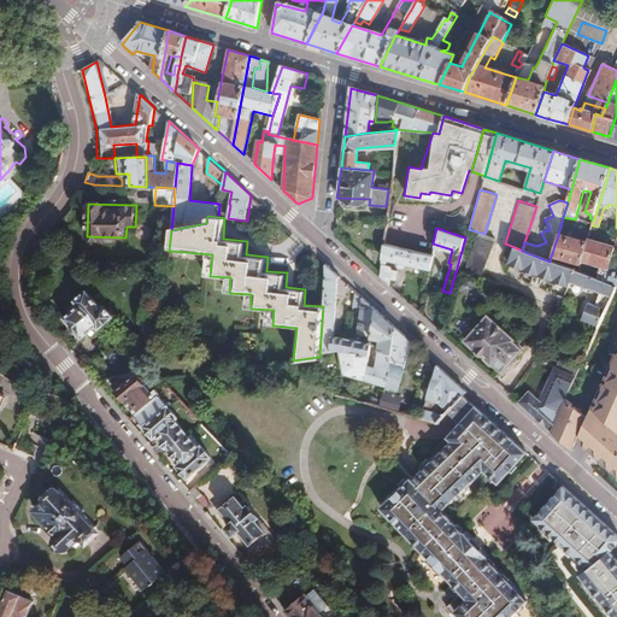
[(586,244),(558,235),(551,257),(580,265),(586,244)]
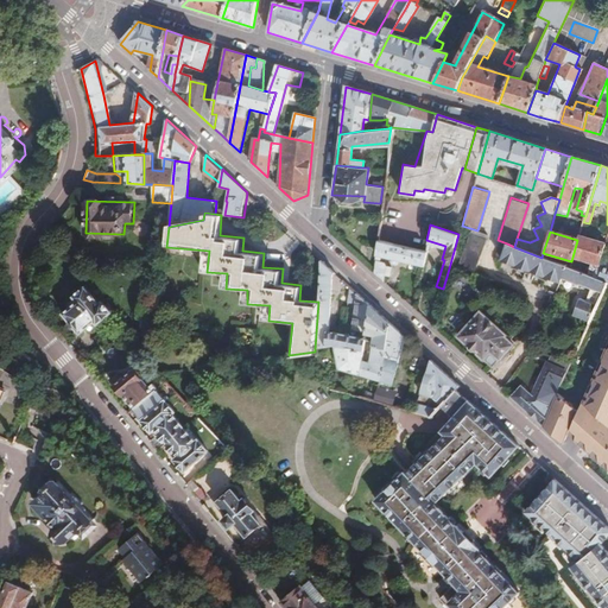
[(486,239),(469,234),(458,268),(474,273),(486,239)]
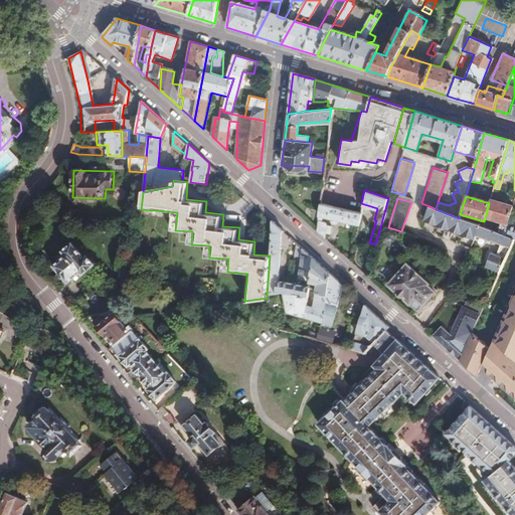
[(490,200),(489,203),(484,221),(507,226),(512,209),(513,206),(490,200)]
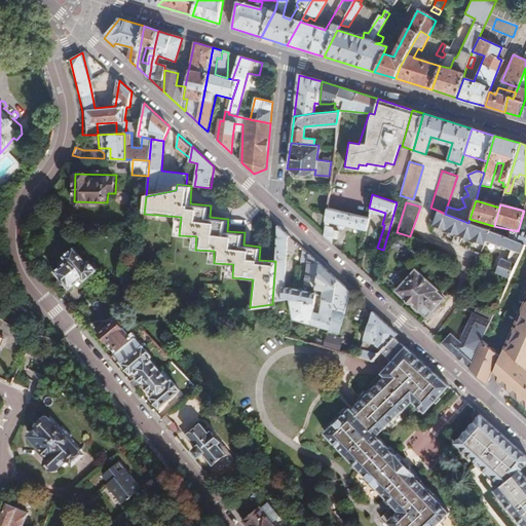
[(325,207),(321,234),(332,245),(332,238),(337,239),(337,230),(332,230),(331,225),(328,225),(329,219),(365,229),(367,218),(325,207)]
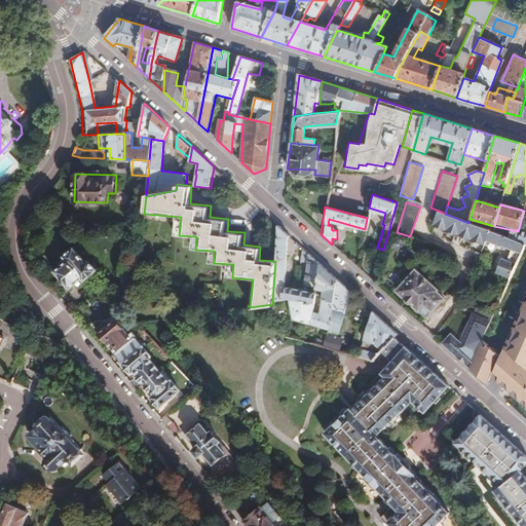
[(445,214),(439,211),(435,224),(485,245),(487,241),(522,256),(523,254),(525,249),(525,247),(525,246),(468,223),(445,214)]
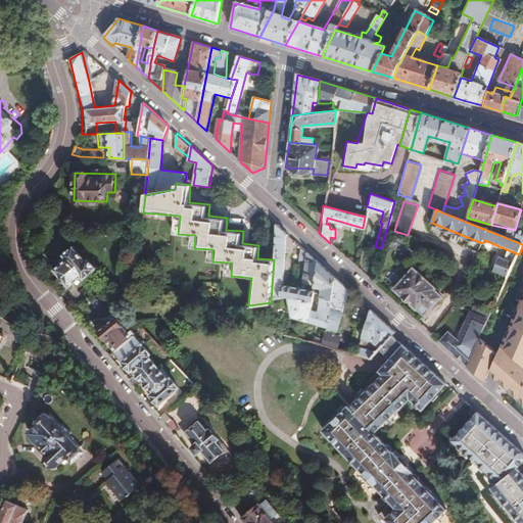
[(286,232),(277,224),(274,259),(271,300),(288,298),(310,301),(312,292),(318,262),(301,245),(298,259),(304,260),(300,281),(308,283),(308,289),(282,285),(286,232)]
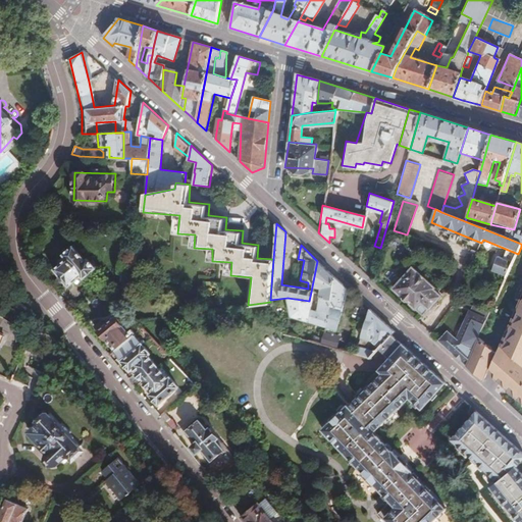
[(96,267),(88,257),(86,259),(73,244),(71,245),(69,244),(62,249),(63,252),(62,253),(65,257),(53,268),(67,286),(81,275),(83,277),(96,267)]
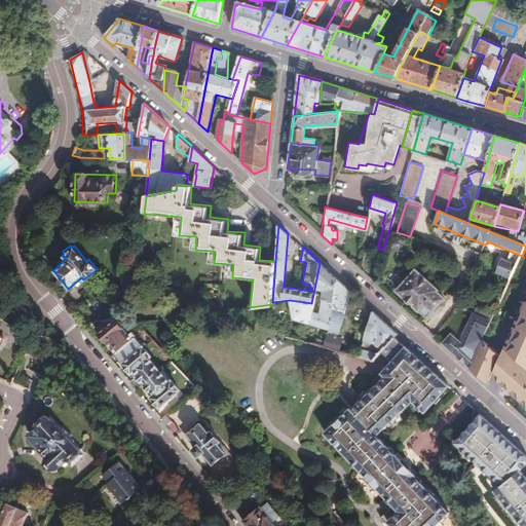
[(292,314),(327,329),(338,279),(320,263),(313,294),(321,295),(317,313),(310,310),(311,303),(290,300),(292,314)]
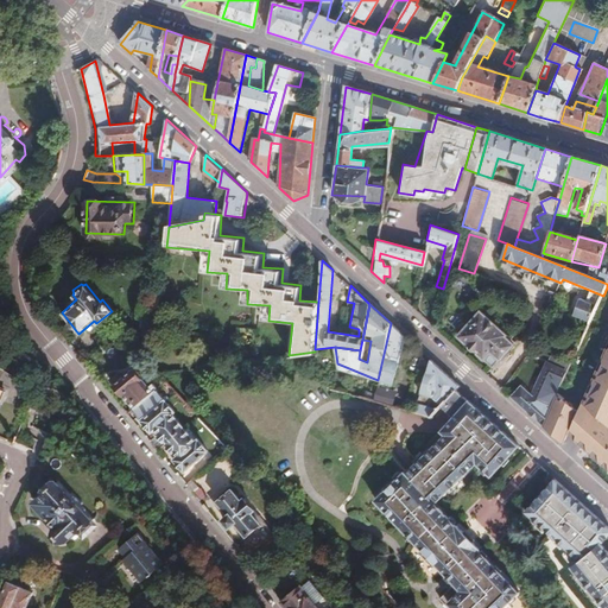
[(591,321),(594,314),(596,310),(587,305),(581,317),(590,322),(591,321)]
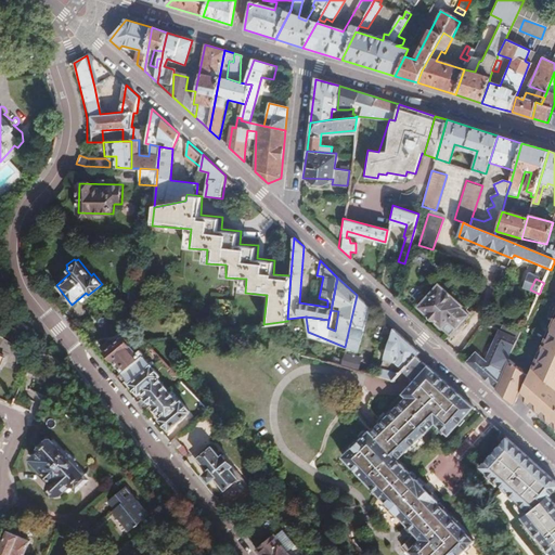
[(450,298),(436,285),(427,294),(421,293),(416,298),(418,306),(449,333),(465,315),(448,300),(450,298)]
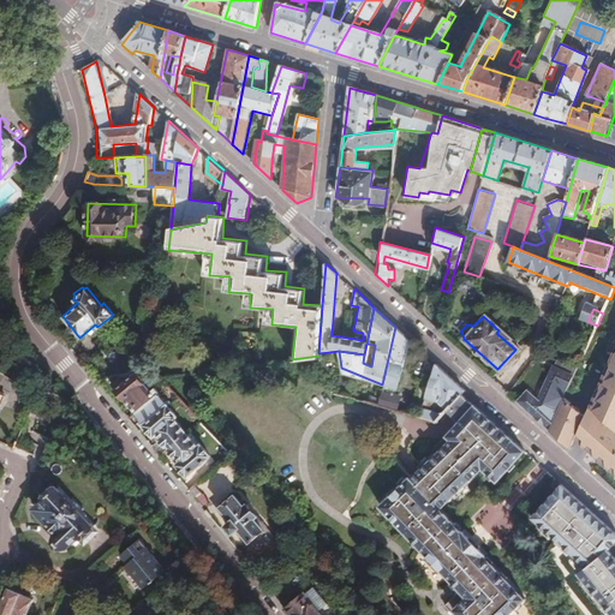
[(143,338),(154,340),(156,323),(145,321),(143,338)]
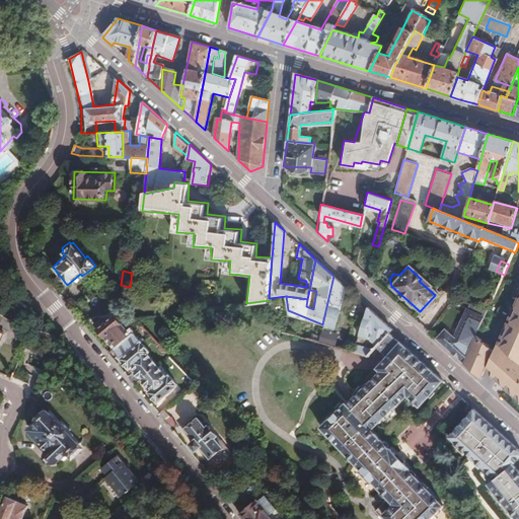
[(334,276),(322,324),(334,328),(348,289),(334,276)]
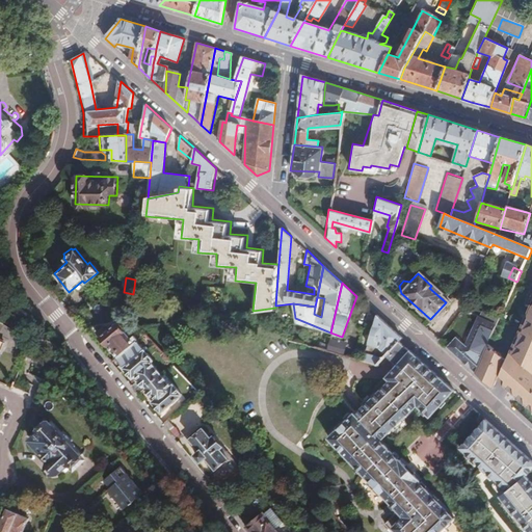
[(531,301),(509,357),(499,380),(531,409),(531,301)]
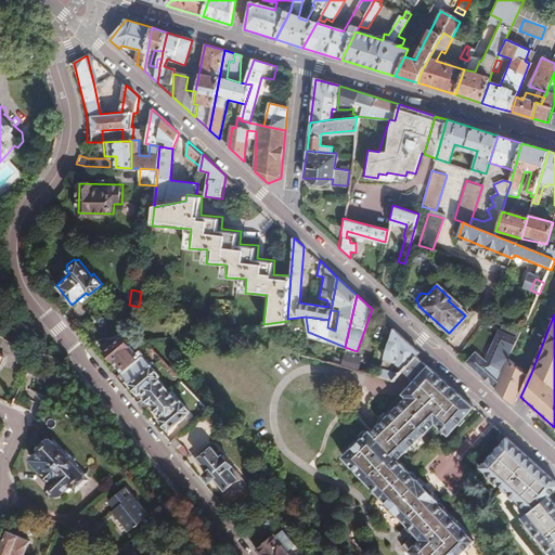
[(493,322),(519,334),(523,328),(497,315),(493,322)]
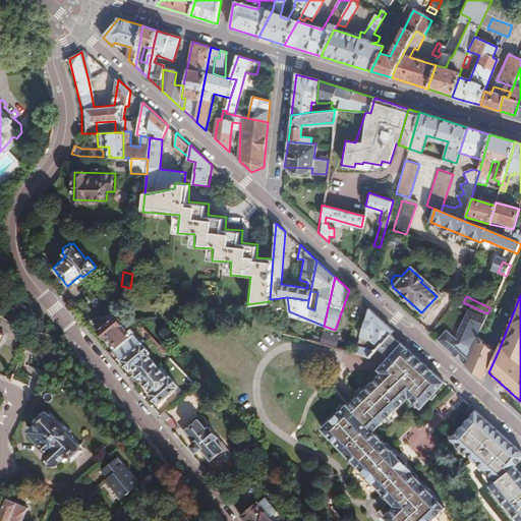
[(463,363),(487,313),(463,302),(462,304),(470,307),(458,334),(445,328),(437,339),(463,363)]
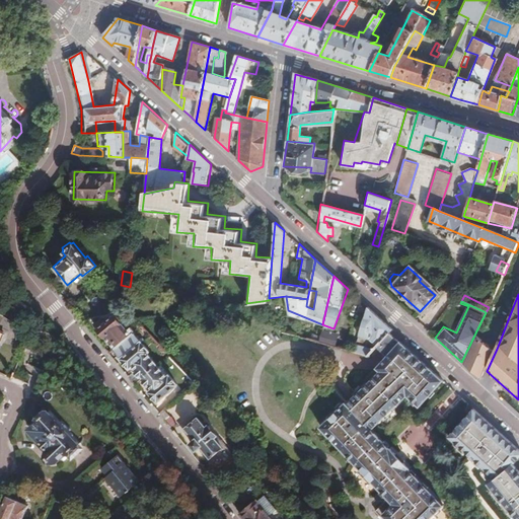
[(392,329),(368,307),(359,336),(367,339),(376,347),(379,344),(392,329)]
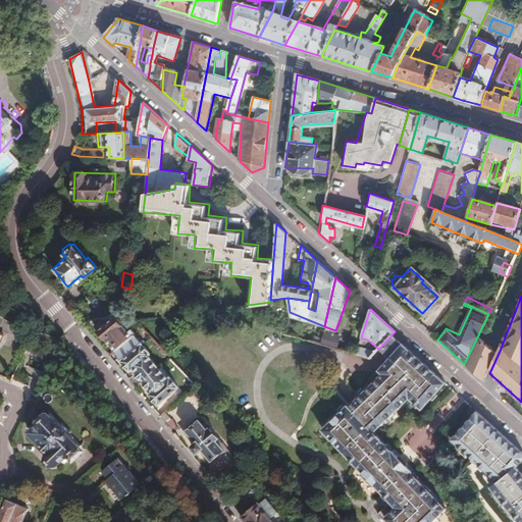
[(113,351),(132,335),(114,315),(104,323),(101,319),(93,326),(96,330),(95,331),(103,342),(105,341),(113,351)]
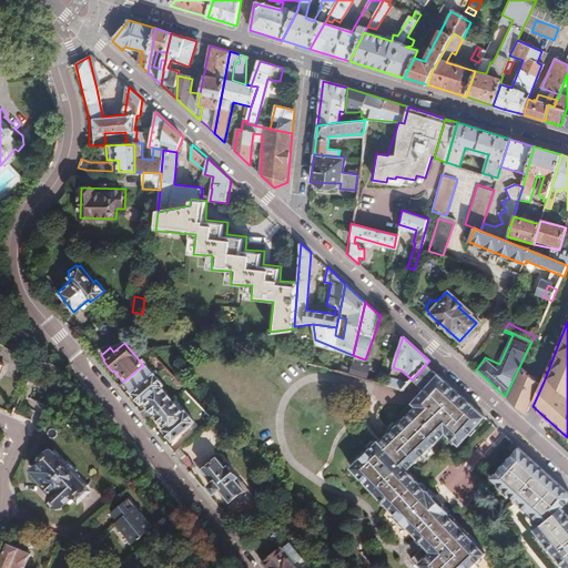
[(442,372),(429,361),(415,376),(424,383),(427,387),(442,372)]
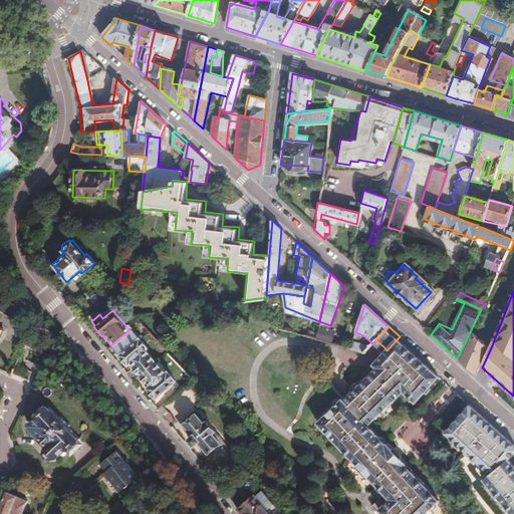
[(318,327),(315,337),(328,342),(332,332),(318,327)]
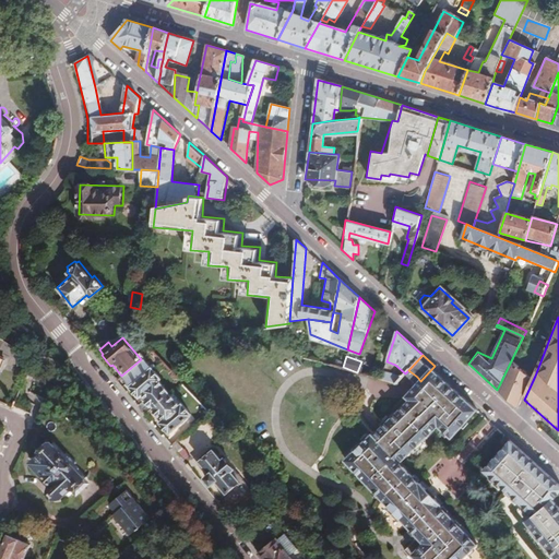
[(120,377),(129,388),(151,369),(142,358),(141,359),(121,376),(120,377)]
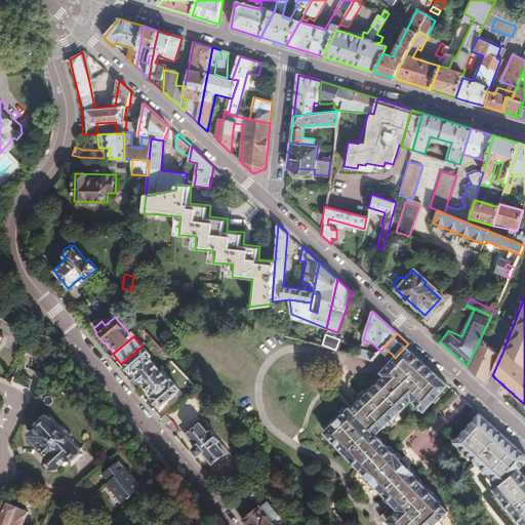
[(485,339),(472,367),(489,381),(492,375),(502,353),(485,339)]
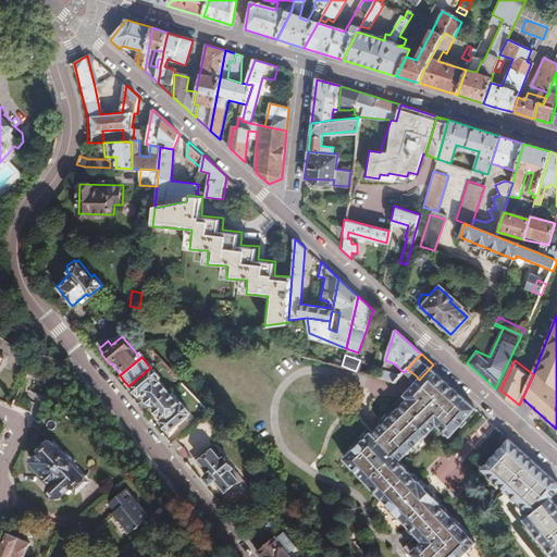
[(479,406),(433,364),(419,380),(408,392),(412,396),(376,431),(375,430),(371,433),(348,456),(381,490),(390,499),(387,502),(406,520),(408,518),(422,533),(408,547),(417,556),(471,556),(468,552),(470,551),(481,541),(444,503),(446,500),(425,478),(422,480),(401,458),(436,424),(434,422),(437,419),(440,421),(453,433),(479,406)]
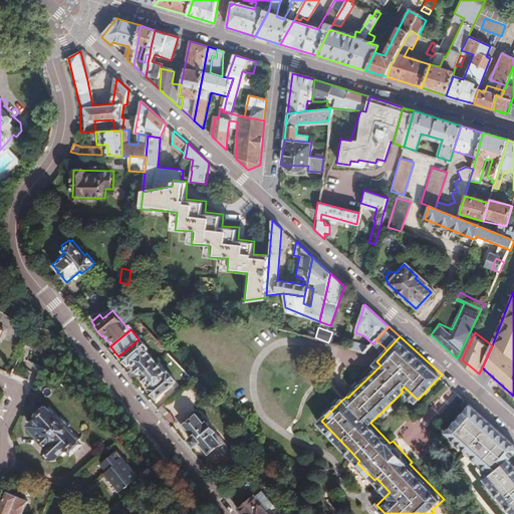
[(139,339),(118,356),(126,364),(131,361),(135,366),(126,373),(133,380),(140,373),(154,361),(145,350),(148,349),(139,339)]
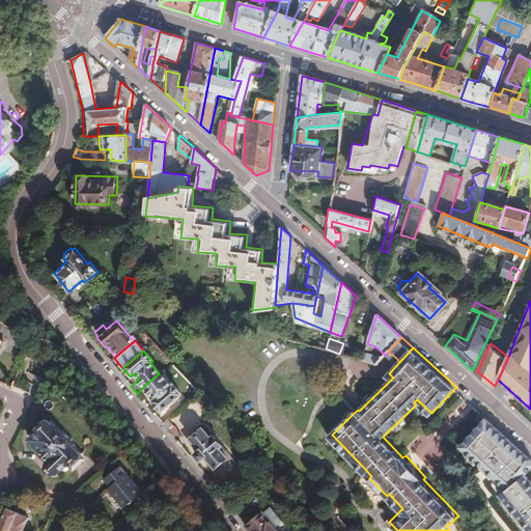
[(375,367),(381,361),(363,354),(360,362),(375,367)]
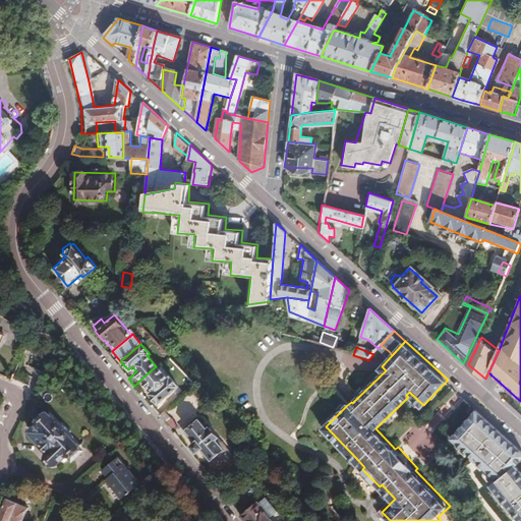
[(167,380),(156,366),(141,379),(152,391),(149,394),(157,404),(176,387),(169,378),(167,380)]
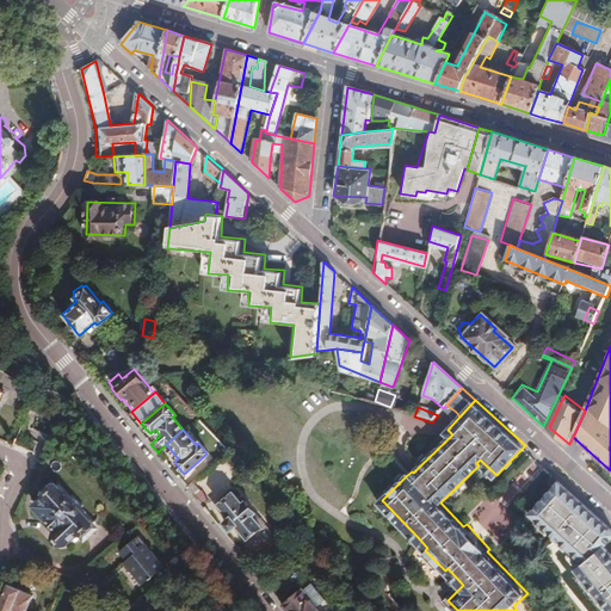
[(204,486),(197,477),(186,487),(193,495),(204,486)]
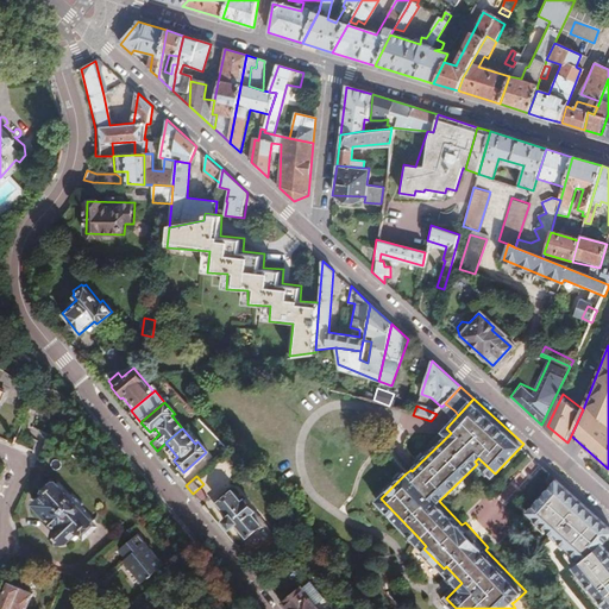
[(83,538),(95,526),(51,477),(39,489),(45,495),(38,501),(37,507),(56,528),(55,534),(61,541),(68,539),(77,531),(83,538)]
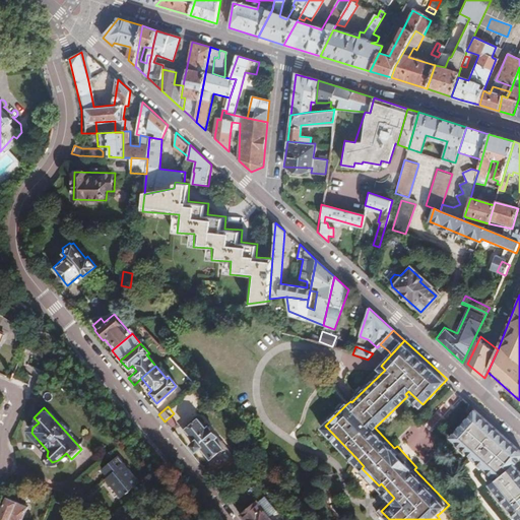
[(519,445),(478,407),(452,437),(499,480),(493,485),(519,518),(519,467),(517,464),(515,462),(519,456),(519,445)]
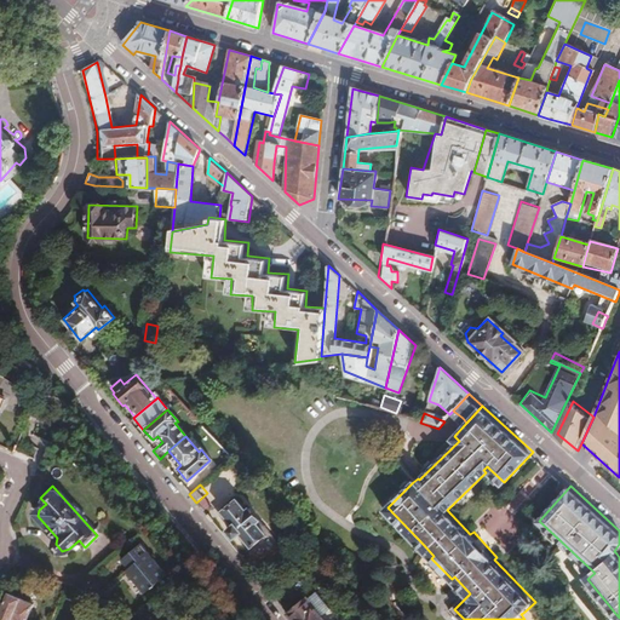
[(245,510),(236,499),(222,511),(231,522),(227,524),(227,529),(231,537),(237,537),(241,534),(251,546),(264,534),(254,522),(258,520),(248,507),(245,510)]
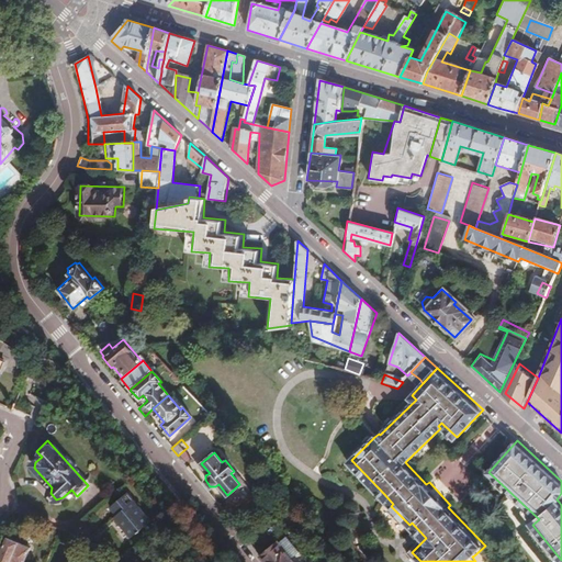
[(152,518),(128,491),(111,506),(119,514),(116,516),(132,536),(152,518)]
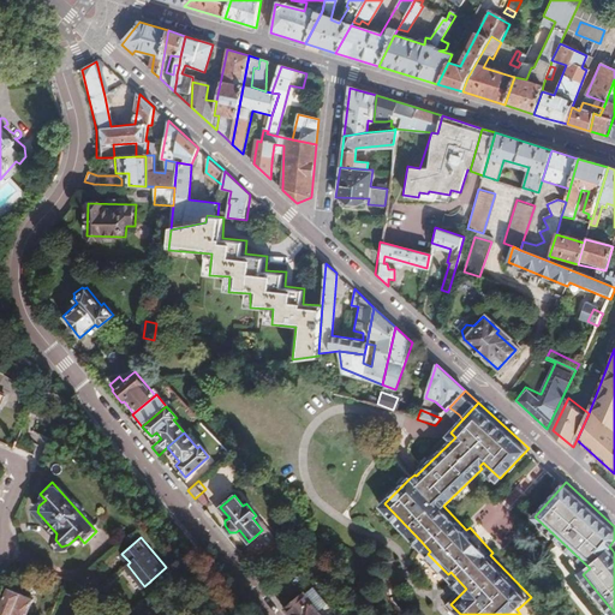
[(314,585),(304,593),(318,610),(328,603),(314,585)]
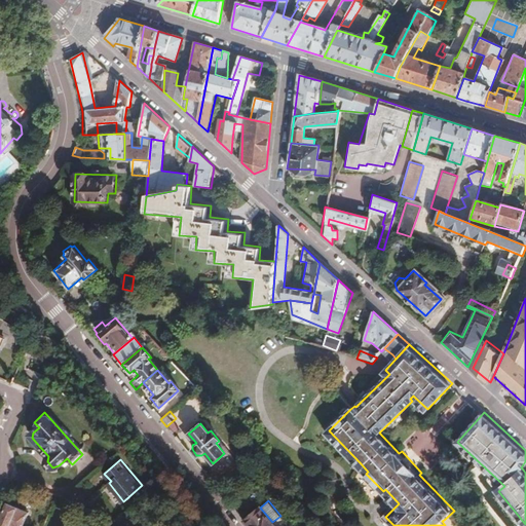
[(24,525),(30,512),(8,502),(0,520),(0,525),(24,525)]
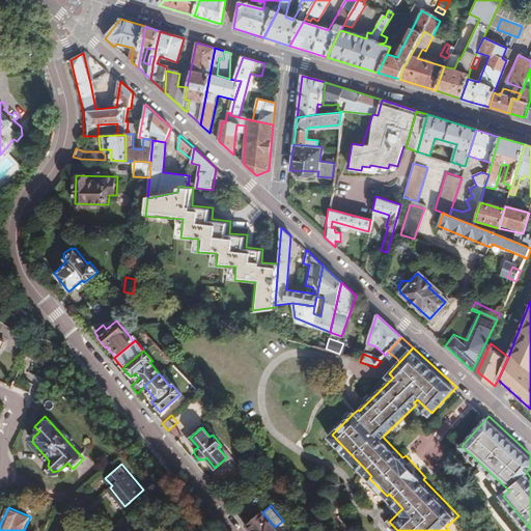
[(278,530),(275,527),(262,512),(249,524),(255,530),(278,530)]
